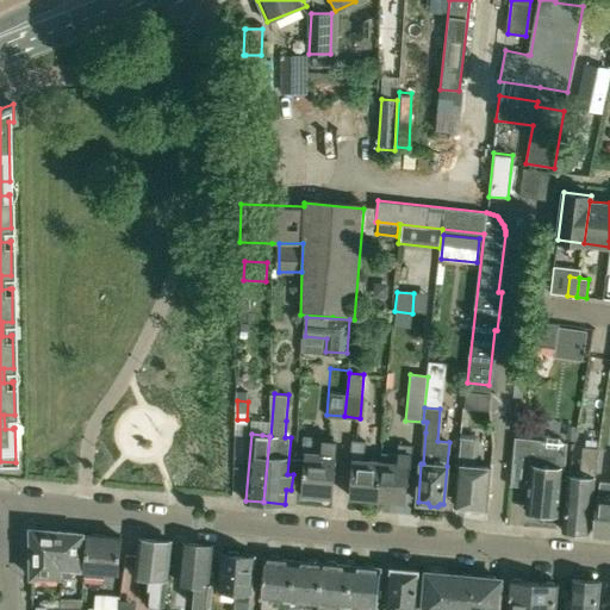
[(529,483),(527,512),(540,514),(543,517),(551,518),(554,515),(558,515),(562,464),(566,465),(568,442),(564,442),(560,437),(548,436),(543,440),(530,439),(527,460),(531,461),(529,483)]
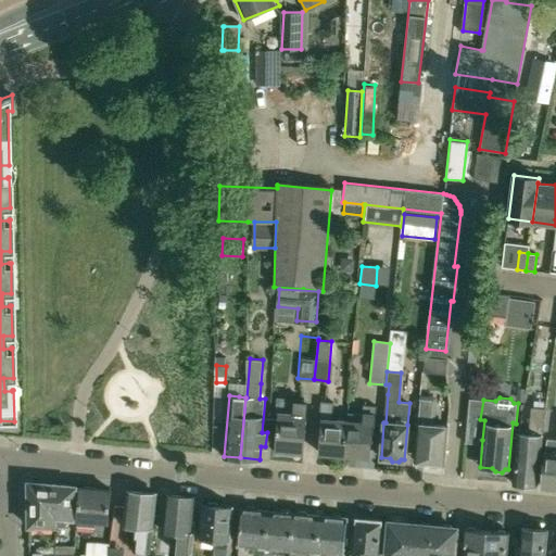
[(440,463),(444,463),(447,426),(430,425),(433,400),(420,399),(415,460),(429,462),(431,465),(437,466),(440,463)]
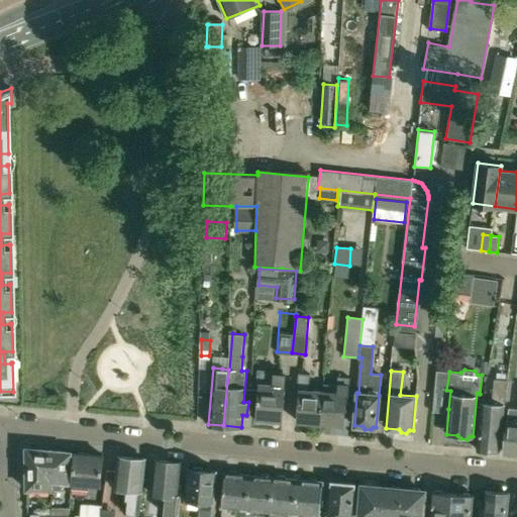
[(259,385),(255,417),(282,419),(285,387),(284,387),(285,374),(275,373),(260,372),(259,385)]
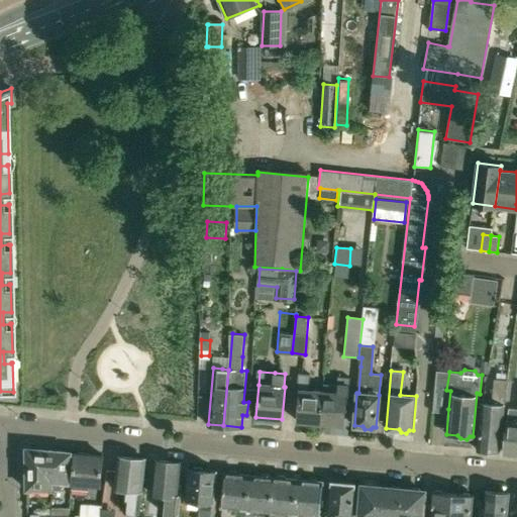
[(319,422),(322,392),(308,391),(309,375),(298,374),(297,390),(299,390),(297,420),(319,422)]
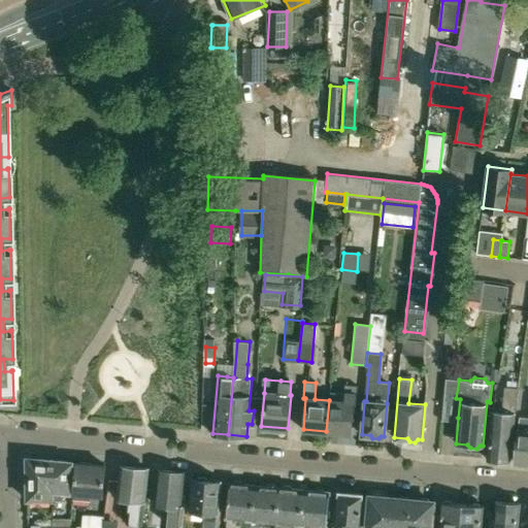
[(329,400),(326,431),(351,433),(354,402),(356,403),(358,387),(345,386),(344,394),(330,393),(329,400)]
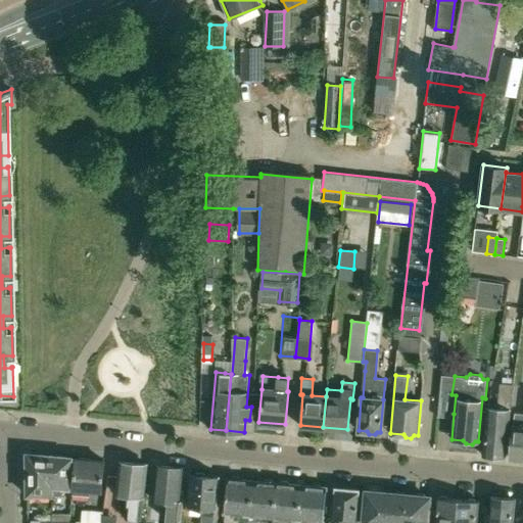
[(485,424),(482,455),(505,457),(509,410),(511,410),(513,385),(500,384),(497,409),(489,408),(487,424),(485,424)]
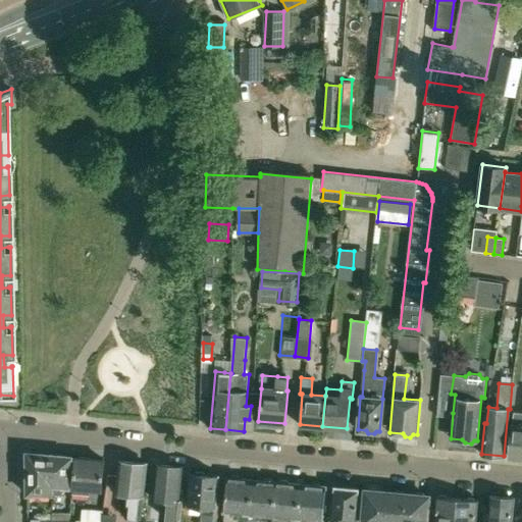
[(521,412),(512,412),(508,456),(521,457),(521,412)]
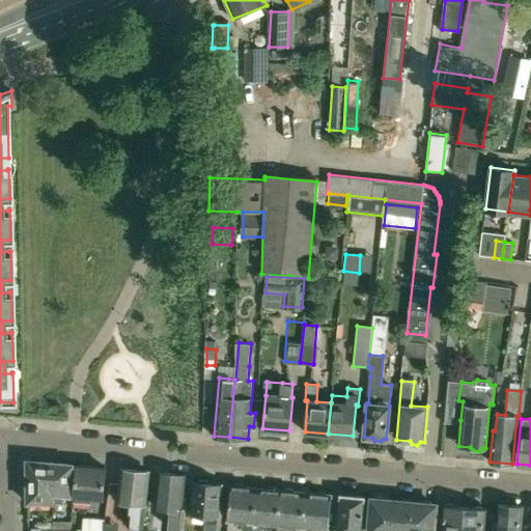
[(48,493),(50,463),(36,460),(27,469),(28,501),(48,501),(48,493)]
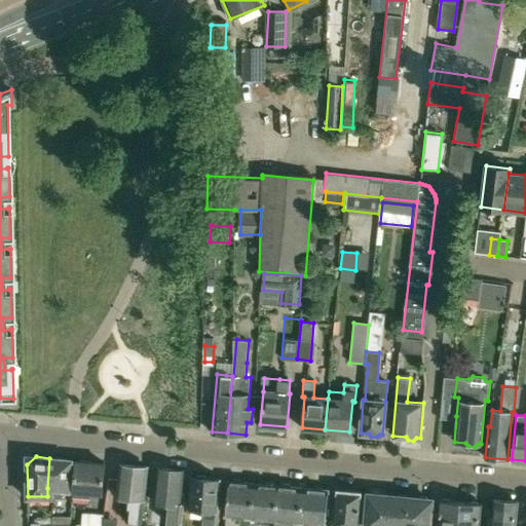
[(62,489),(70,489),(73,460),(49,458),(47,488),(47,496),(52,496),(61,497),(62,489)]
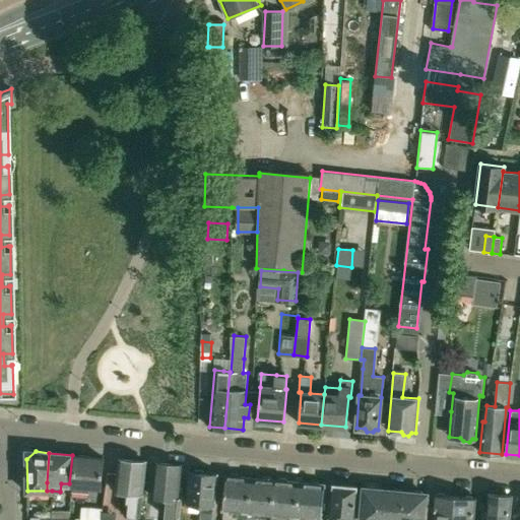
[(101,491),(103,477),(104,457),(76,455),(74,493),(82,493),(83,489),(101,491)]
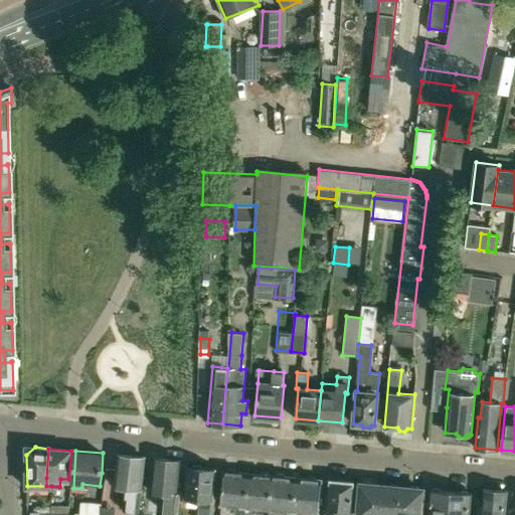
[(140,511),(143,477),(145,457),(118,455),(115,487),(127,488),(125,510),(140,511)]
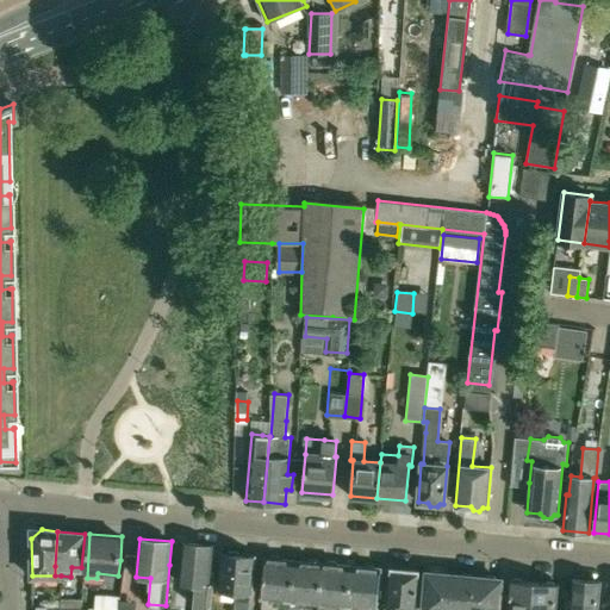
[(211,571),(211,568),(213,545),(182,542),(179,583),(198,585),(195,605),(198,607),(212,608),(215,571),(211,571)]
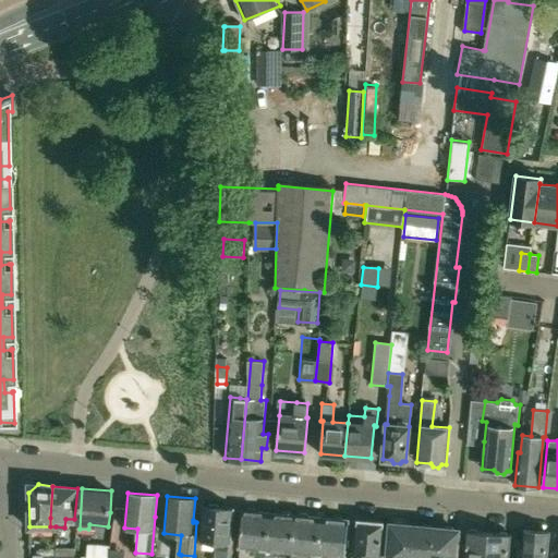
[(208,507),(204,506),(201,538),(217,541),(214,557),(227,557),(229,545),(232,509),(219,508),(219,506),(208,505),(208,507)]
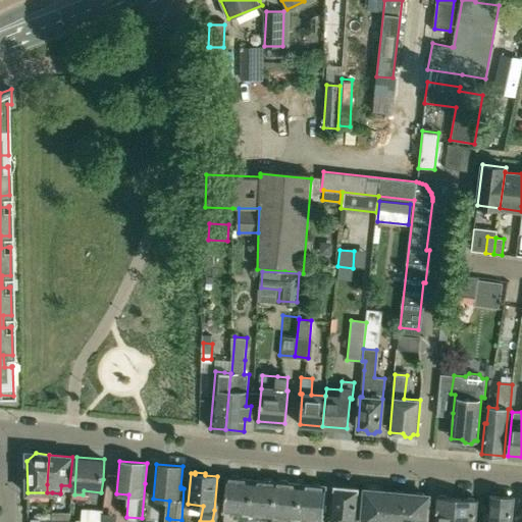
[(247,520),(251,479),(241,478),(239,476),(232,475),(230,477),(227,477),(223,511),(243,513),(243,520),(247,520)]
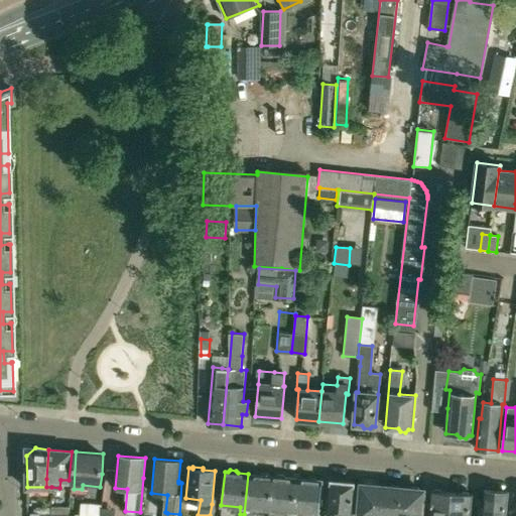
[(268,510),(271,476),(269,476),(268,474),(262,473),(260,475),(248,474),(244,514),(244,515),(254,515),(255,514),(249,513),(250,508),(268,510)]
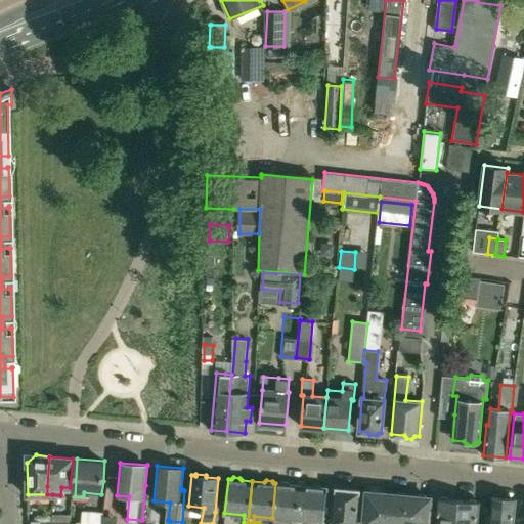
[(296,523),(300,486),(290,485),(288,482),(281,482),(279,484),(275,483),(272,518),(293,520),(292,523),(296,523)]
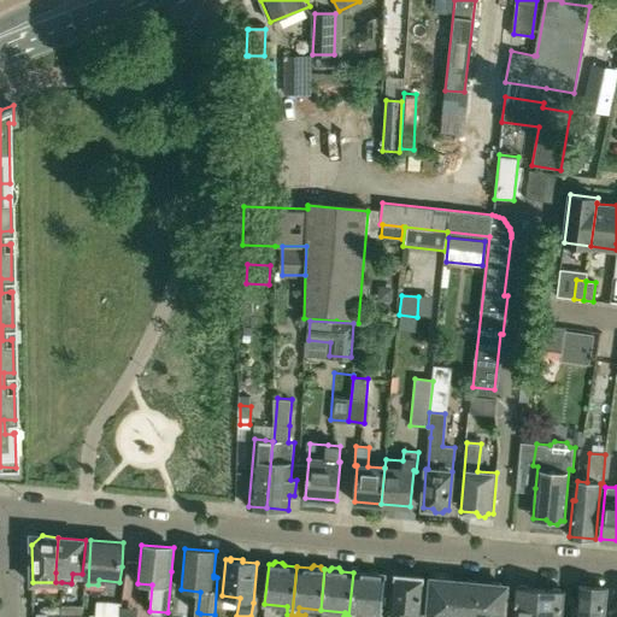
[(362,616),(362,613),(380,616),(385,575),(380,575),(377,571),(371,571),(368,574),(353,573),(348,616),(362,616)]
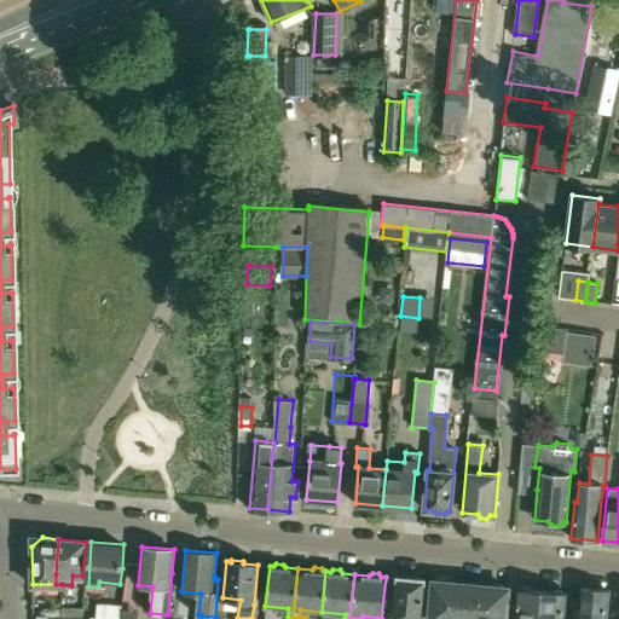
[(410,579),(397,578),(394,599),(392,599),(389,618),(399,618),(400,618),(414,618),(421,618),(424,580),(423,580),(423,578),(410,577),(410,579)]
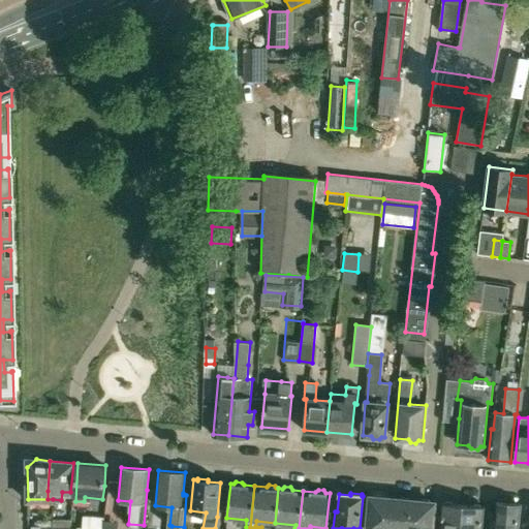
[(387,528),(392,498),(384,498),(382,495),(376,495),(374,497),(371,497),(368,527),(378,528),(377,528),(387,528)]
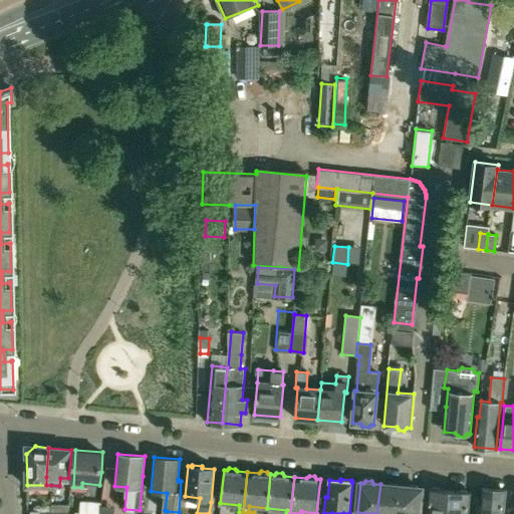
[(397,513),(400,487),(399,486),(397,484),(391,483),(389,485),(380,484),(376,513),(397,513)]
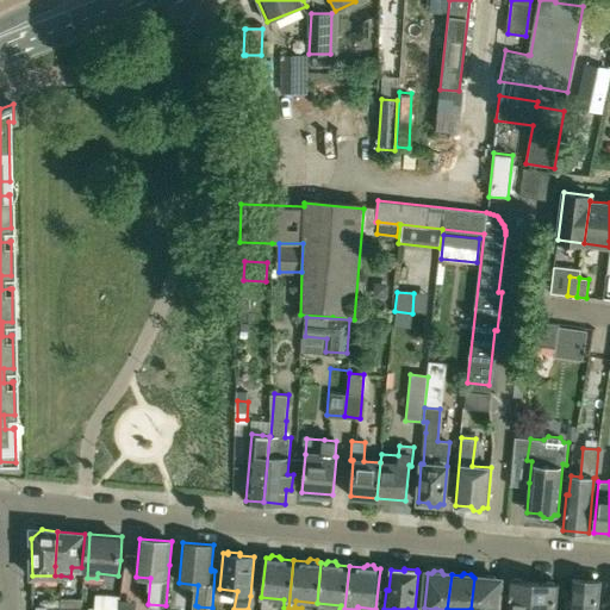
[(496,609),(499,580),(496,579),(495,576),(487,576),(485,578),(474,578),(471,609),(496,609)]
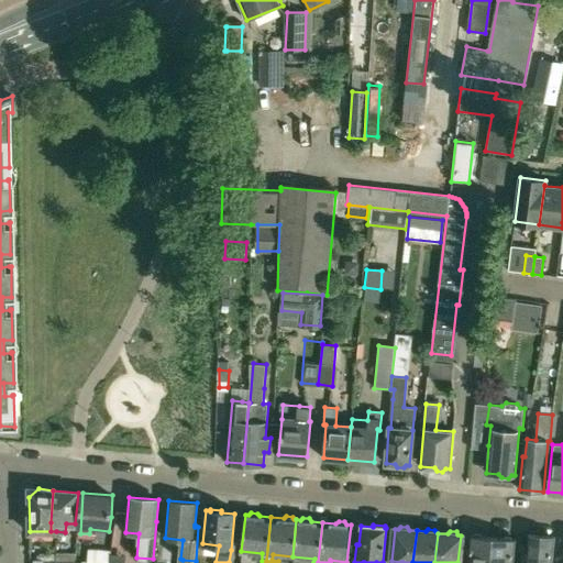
[(489,562),(493,538),(483,537),(481,534),(474,533),(472,536),(470,536),(466,562),(489,562)]
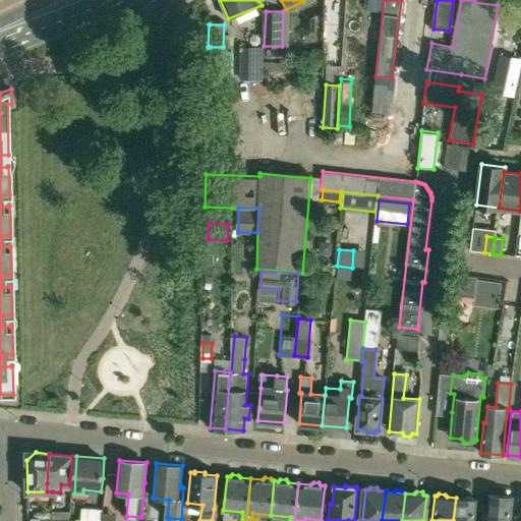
[(510,520),(513,498),(489,495),(488,510),(484,513),(483,520),(510,520)]
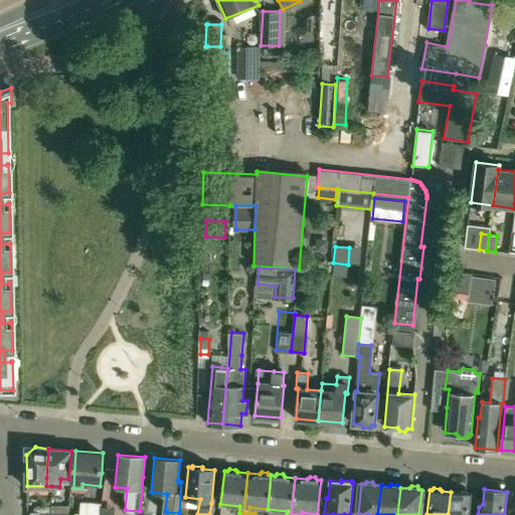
[(448,514),(469,514),(471,494),(469,493),(468,491),(463,491),(461,493),(451,492),(448,514)]
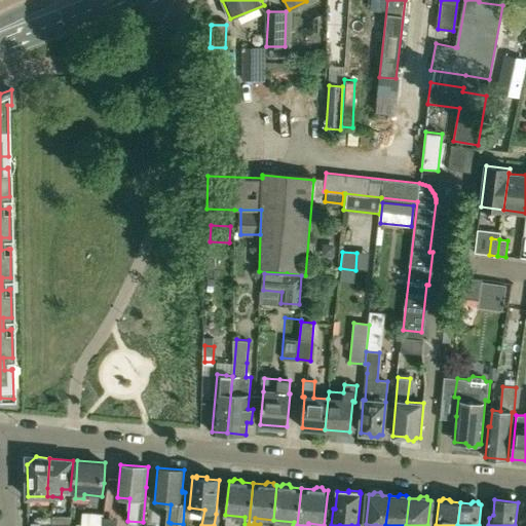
[(52,525),(77,525),(78,525),(71,525),(71,517),(52,516),(52,517),(52,525)]
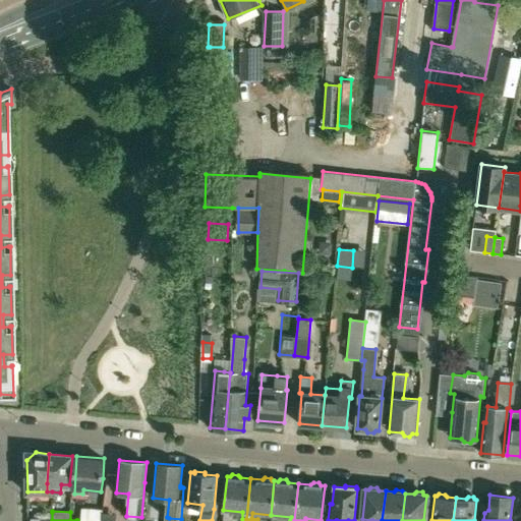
[(36,512),(36,518),(41,518),(41,519),(52,520),(52,512),(47,512),(36,512)]
